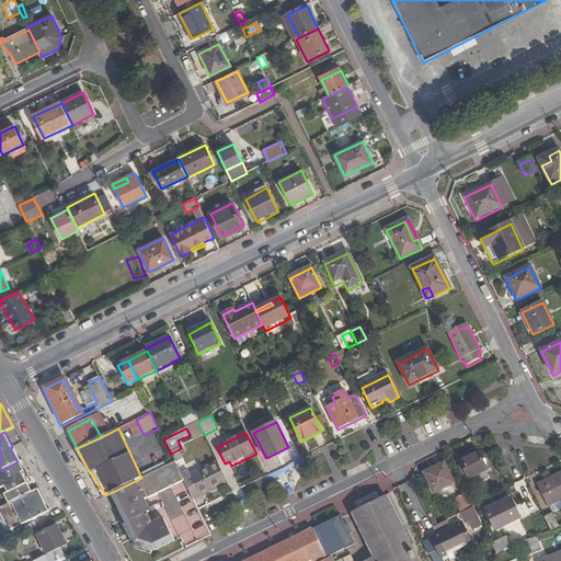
[(13,447),(12,447),(10,448),(18,462),(21,460),(13,447)]
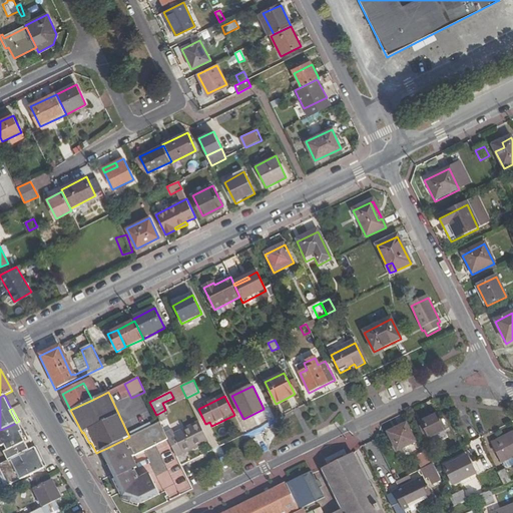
[(430,437),(446,429),(438,413),(422,421),(430,437)]
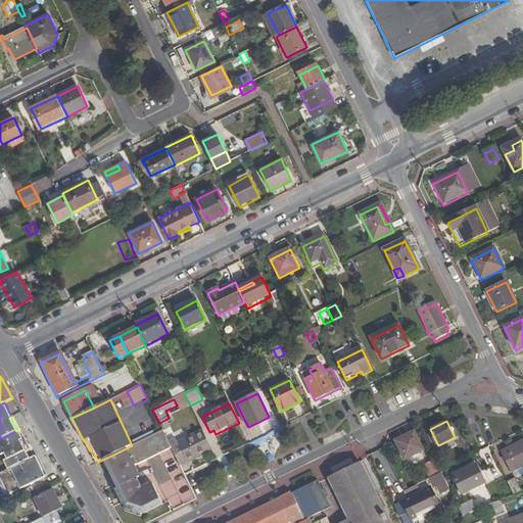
[(35,442),(27,426),(19,429),(16,431),(3,437),(10,452),(13,449),(16,456),(21,453),(26,461),(34,457),(35,457),(39,455),(36,449),(33,443),(35,442)]
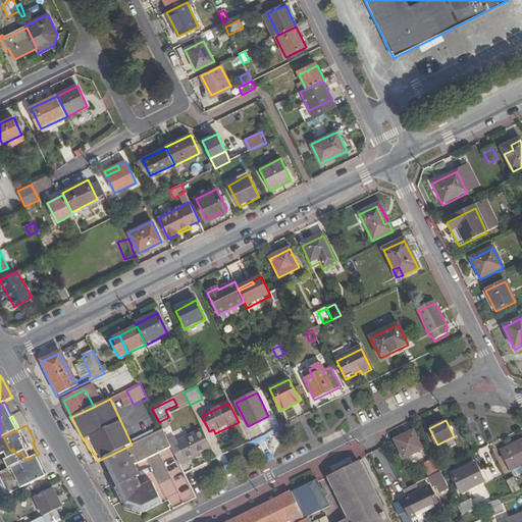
[(145,437),(132,445),(109,456),(100,460),(112,485),(116,483),(118,487),(116,488),(125,507),(143,513),(162,504),(152,483),(141,488),(136,478),(140,476),(135,466),(171,447),(169,442),(162,429),(153,433),(145,437)]
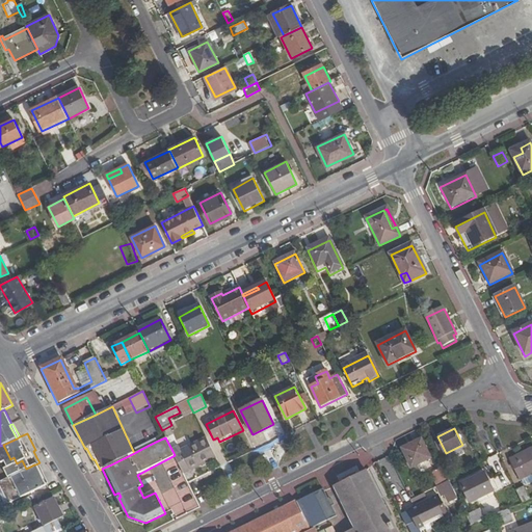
[(205,440),(180,452),(190,473),(215,460),(205,440)]
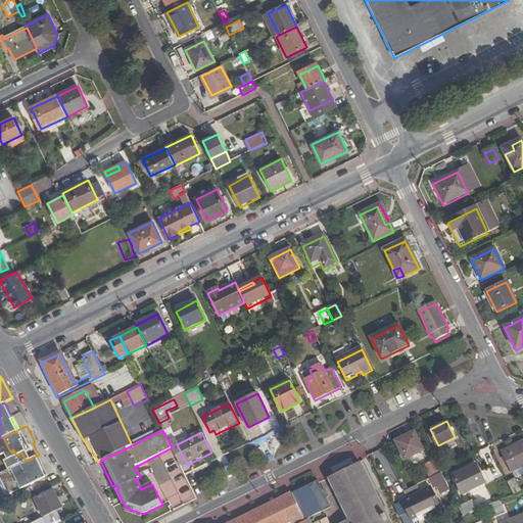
[(405,461),(424,450),(415,432),(395,441),(405,461)]
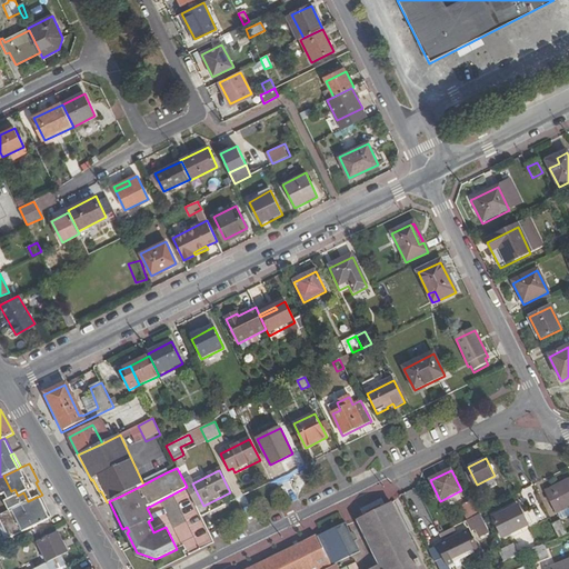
[(196,506),(197,509),(203,506),(192,483),(190,480),(185,482),(187,487),(196,506)]
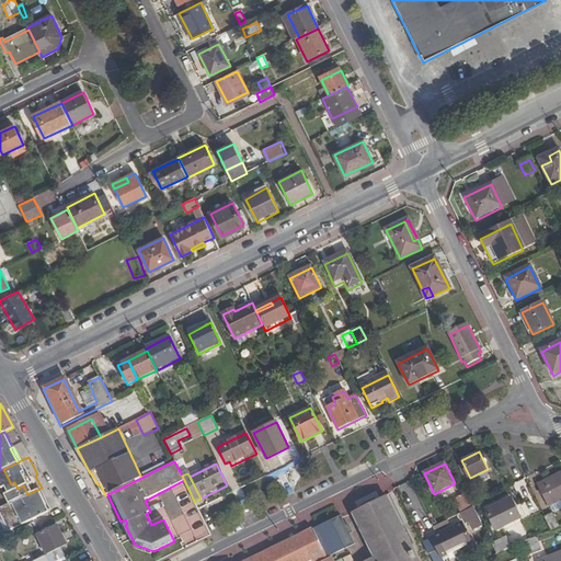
[(560,499),(560,474),(539,485),(549,505),(560,499)]
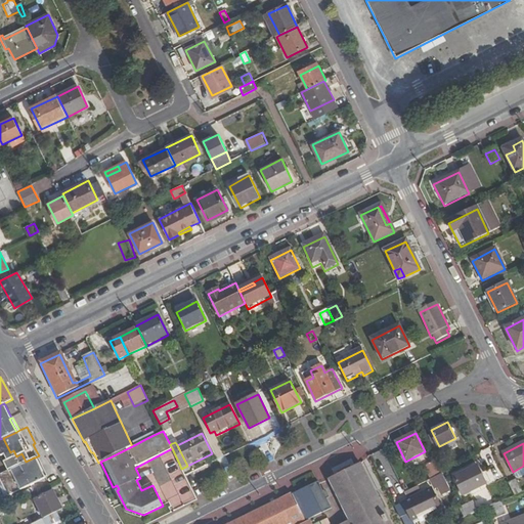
[(10,452),(17,467),(26,462),(22,453),(16,456),(13,450),(10,452)]
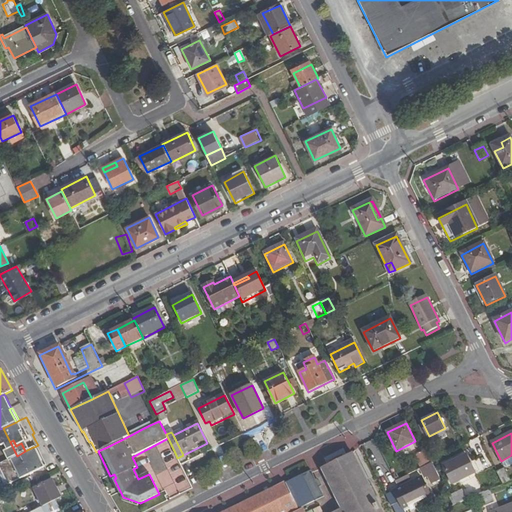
[(15,456),(0,463),(0,467),(9,485),(45,467),(34,447),(33,447),(25,451),(17,456),(15,456)]
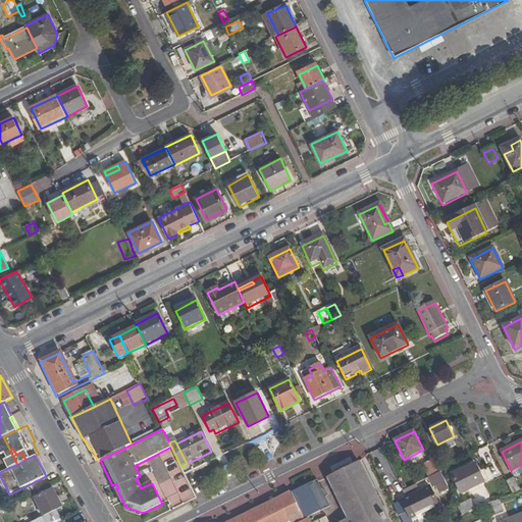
[(430,463),(435,474),(441,471),(440,469),(435,460),(430,463)]
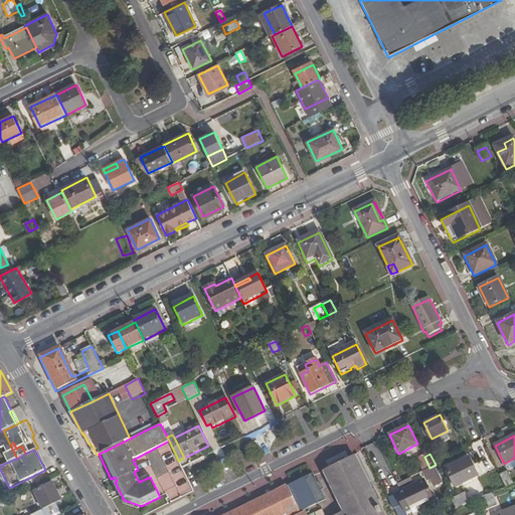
[(378,514),(379,511),(381,510),(380,507),(378,507),(374,505),(375,502),(377,501),(375,496),(373,497),(369,495),(370,492),(372,490),(370,486),(368,487),(365,485),(365,481),(367,480),(366,476),(364,477),(360,474),(360,470),(362,469),(360,465),(358,466),(354,465),(355,461),(357,460),(356,457),(325,472),(326,476),(328,475),(331,478),(331,482),(330,482),(331,486),(333,485),(335,488),(335,491),(334,492),(336,496),(338,495),(341,498),(341,502),(339,503),(341,507),(343,506),(345,508),(345,512),(338,514),(378,514)]
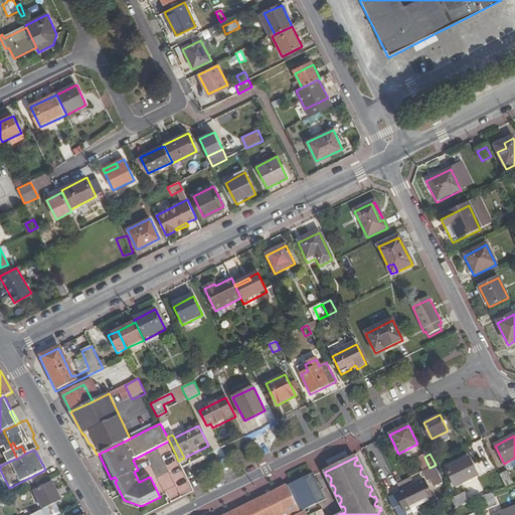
[(470,458),(448,469),(457,487),(479,476),(470,458)]
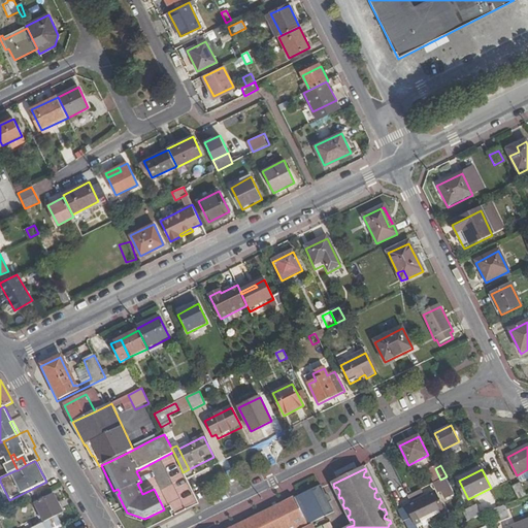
[(328,483),(295,498),(304,518),(308,526),(311,524),(312,527),(314,527),(331,521),(334,525),(345,519),(328,483)]
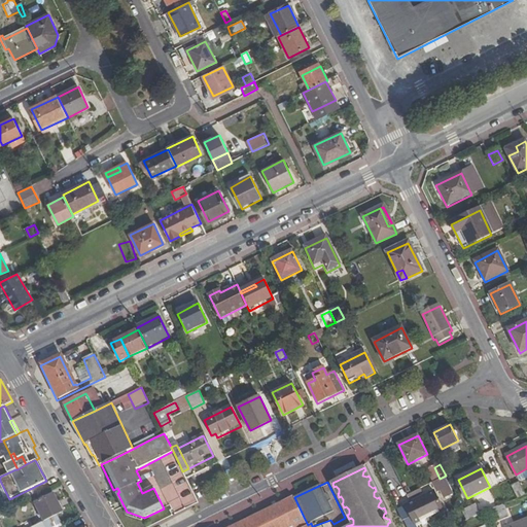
[(519,482),(513,486),(519,497),(525,494),(519,482)]
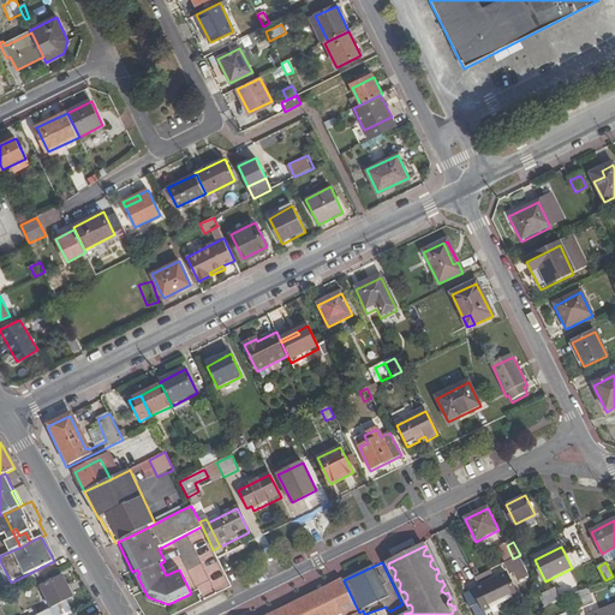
[(489,569),(475,575),(476,580),(491,575),(489,569)]
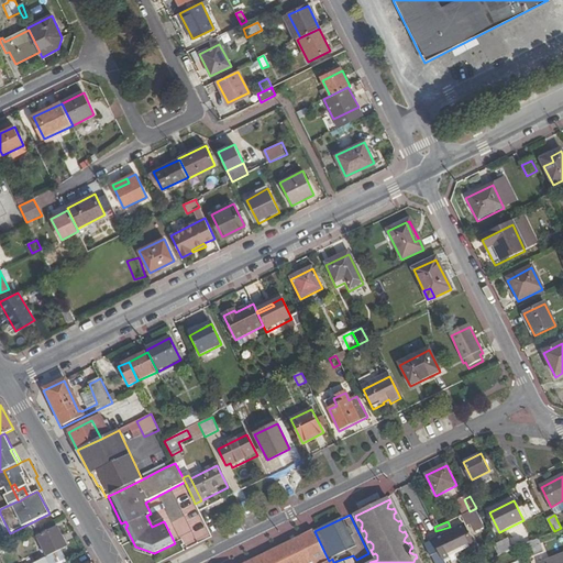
[(442,541),(450,556),(475,544),(465,525),(440,538),(442,541)]
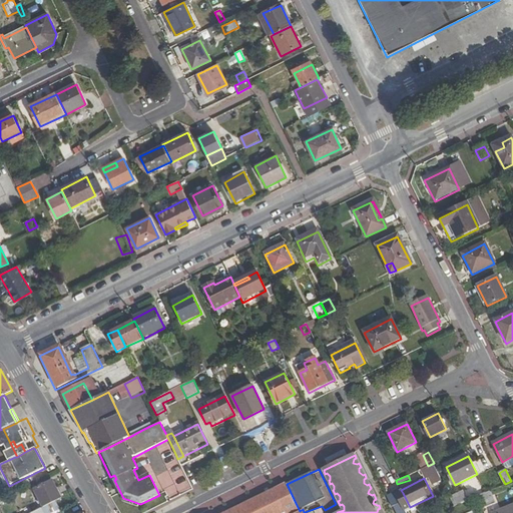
[(34,490),(45,512),(58,512),(61,512),(55,501),(60,498),(51,481),(34,490)]
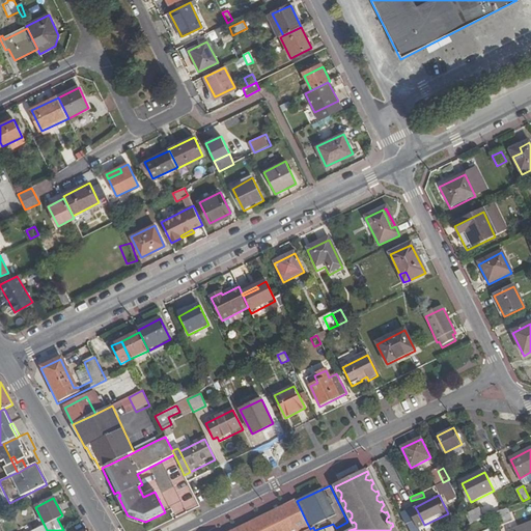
[(306,521),(297,501),(234,530),(292,530),(296,530),(314,530),(313,527),(310,529),(306,521)]
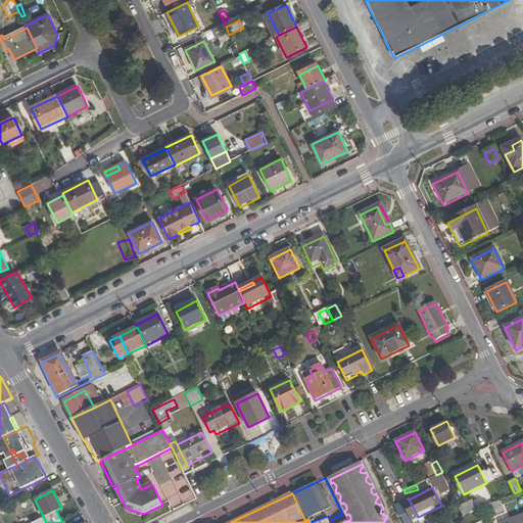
[(472,498),(458,504),(461,514),(475,510),(472,498)]
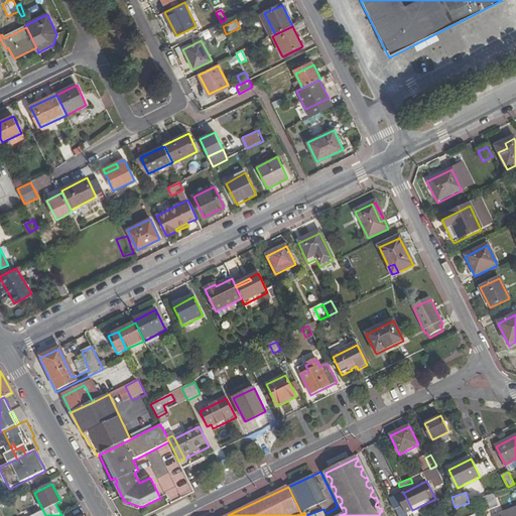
[(498,507),(493,494),(480,500),(485,512),(498,507)]
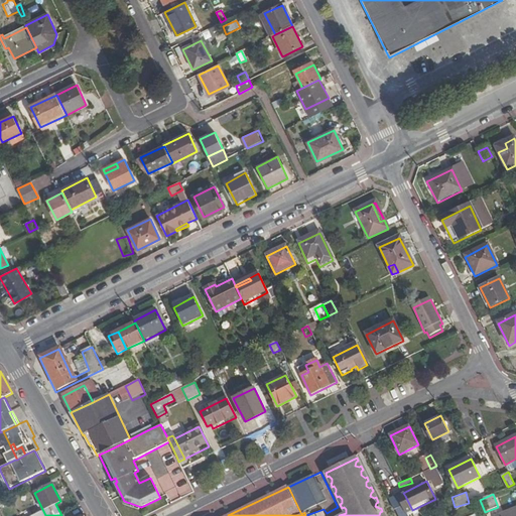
[(400,498),(403,505),(407,513),(412,510),(405,496),(400,498)]
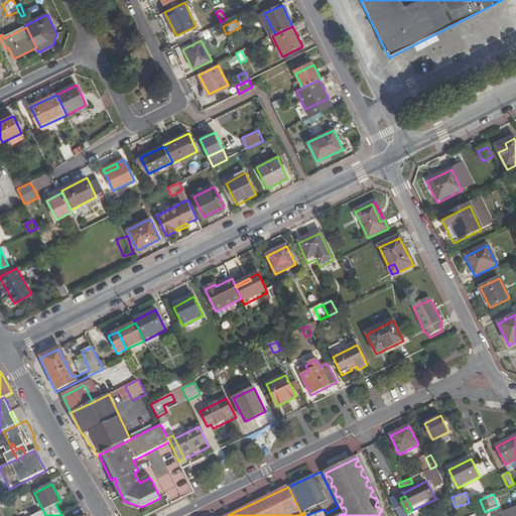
[(469,515),(482,515),(486,515),(485,512),(480,500),(466,506),(469,515)]
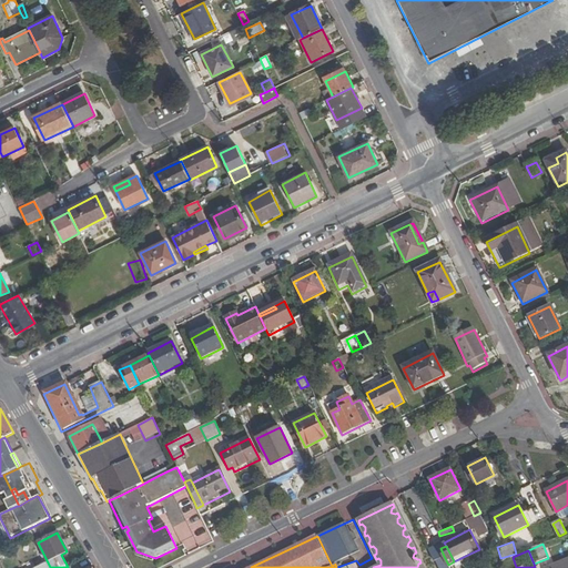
[(444,556),(435,560),(438,567),(449,567),(448,565),(444,556)]
